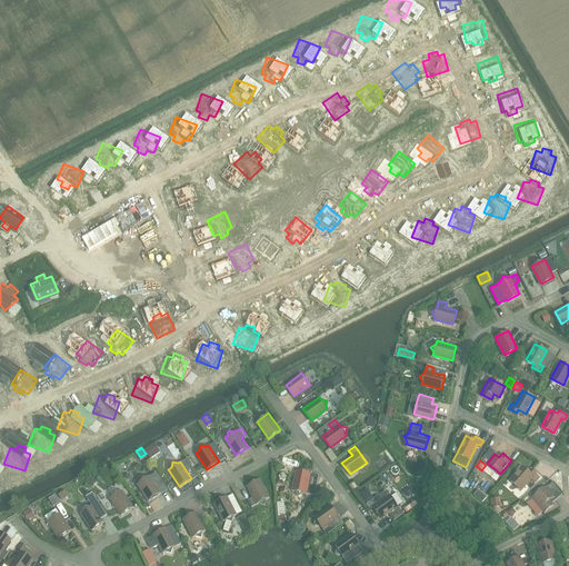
[(535,479),(538,475),(531,468),(529,470),(522,465),(510,479),(520,488),(531,476),(535,479)]
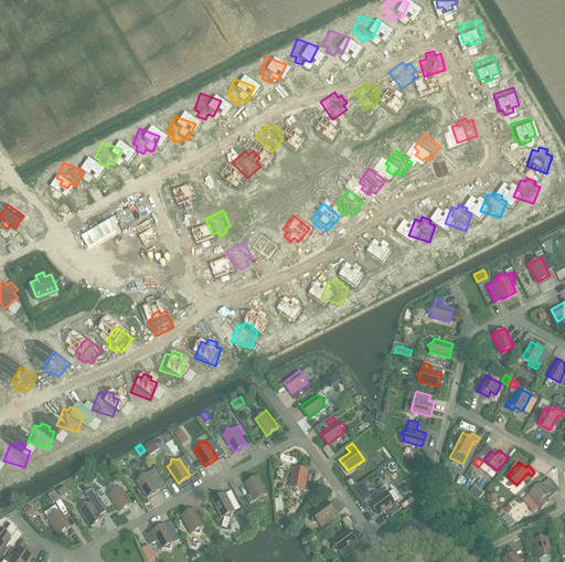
[(301,488),(304,488),(309,489),(311,481),(306,480),(308,468),(294,466),(290,486),(294,486),(296,491),(301,488)]
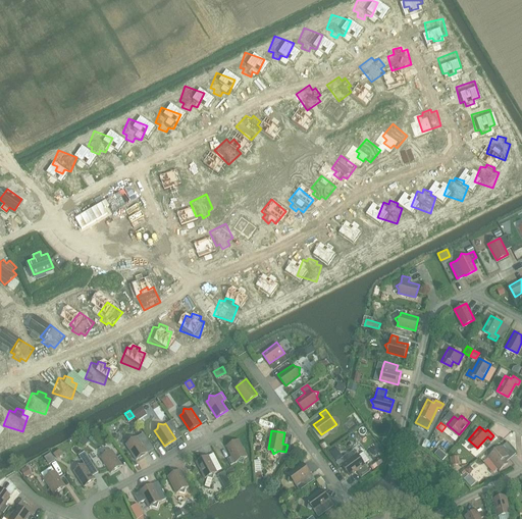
[(83,435),(79,439),(85,444),(88,439),(83,435)]
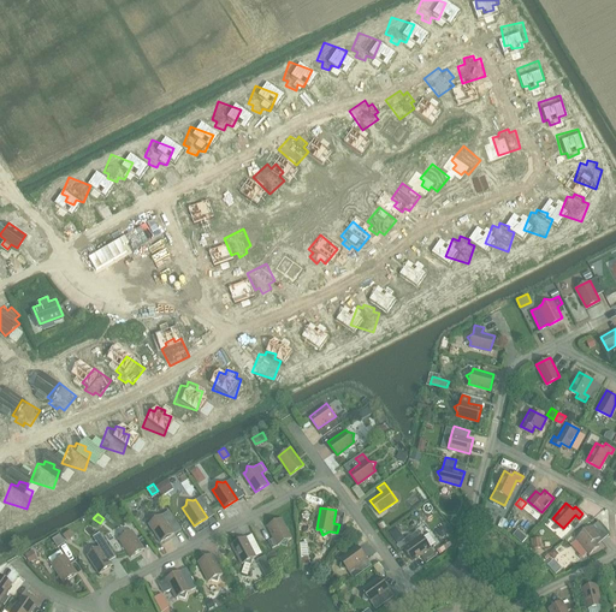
[(152,521),(148,522),(160,540),(173,532),(161,514),(159,515),(153,514),(152,521)]
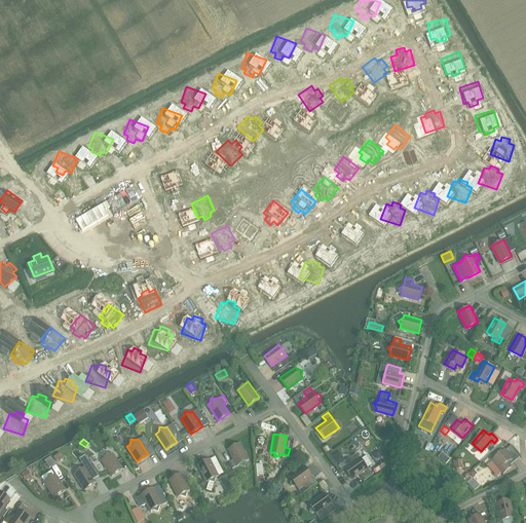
[(228,448),(233,458),(229,460),(232,467),(239,463),(245,464),(246,459),(249,458),(240,442),(228,448)]
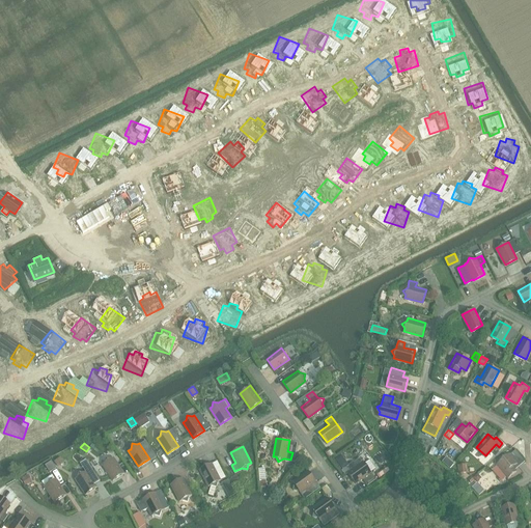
[(512,466),(516,462),(509,453),(497,464),(508,476),(515,470),(512,466)]
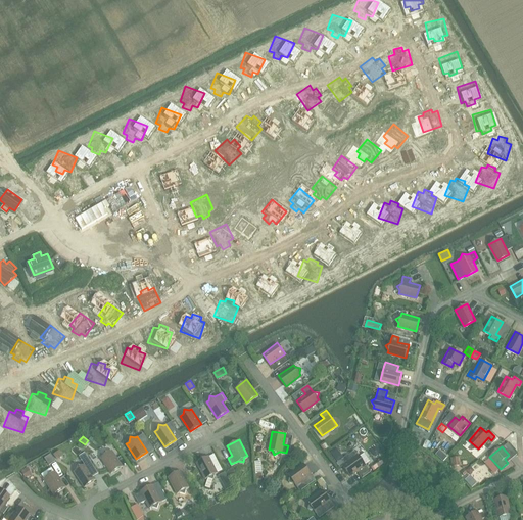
[(342,456),(340,458),(344,463),(342,464),(350,475),(358,470),(363,476),(371,470),(366,464),(358,454),(354,448),(348,453),(347,453),(342,456)]
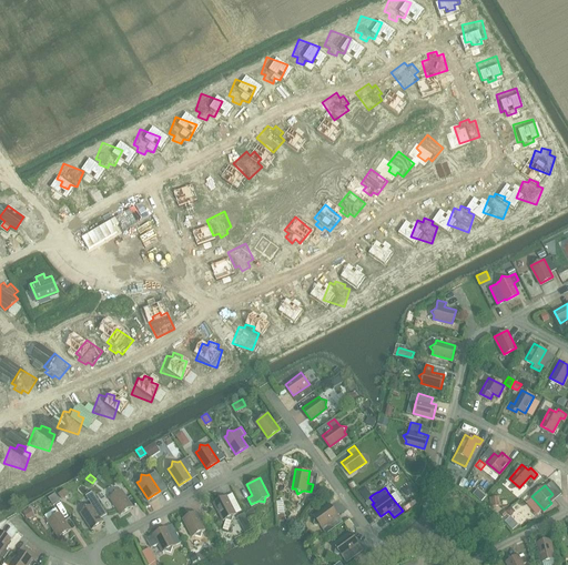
[(112,494),(110,496),(121,513),(132,505),(121,488),(119,490),(113,488),(112,494)]
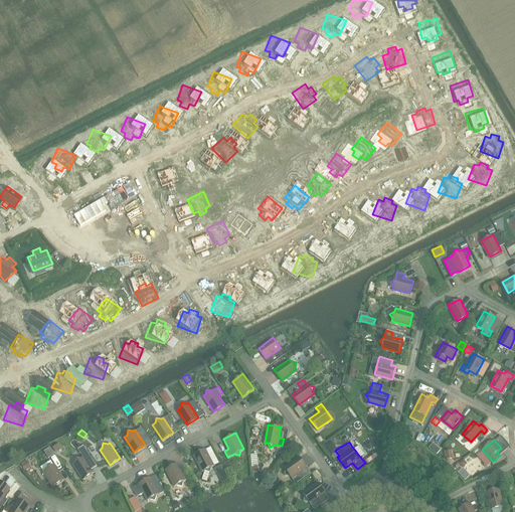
[(50,445),(44,449),(48,456),(55,452),(50,445)]
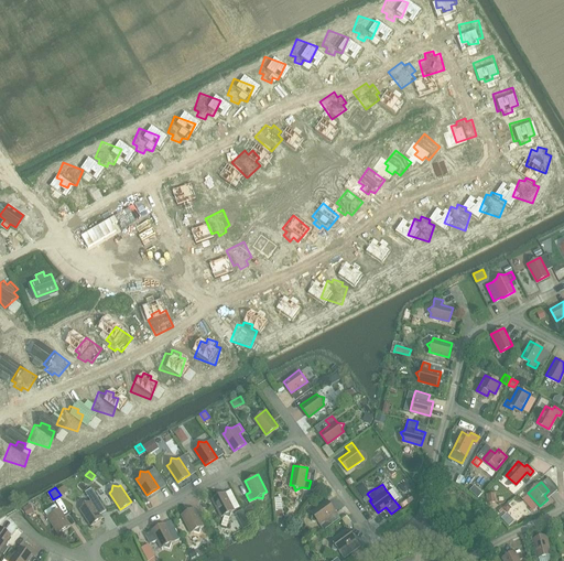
[(83,506),(80,507),(90,525),(97,520),(102,517),(97,507),(94,503),(99,500),(90,487),(85,491),(90,500),(89,502),(84,500),(83,506)]
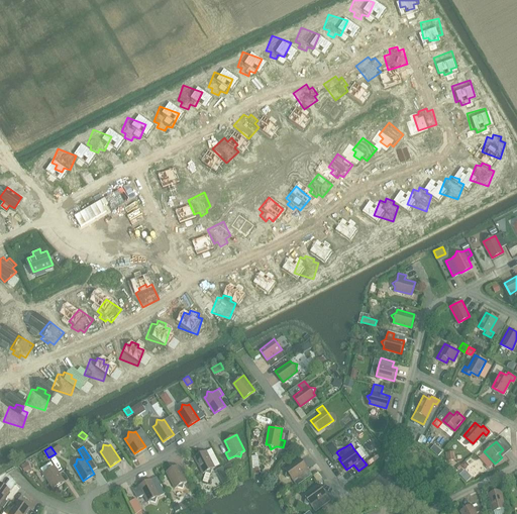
[(452,448),(445,450),(446,458),(454,456),(452,448)]
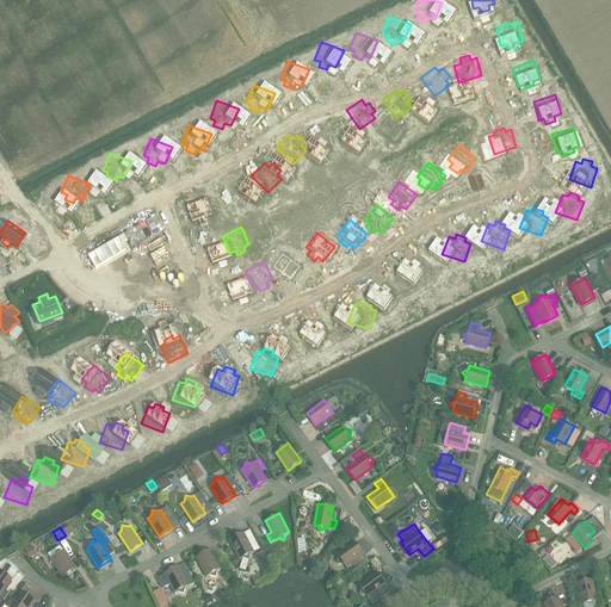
[(251,552),(253,550),(244,531),(229,538),(240,558),(242,556),(248,558),(251,552)]
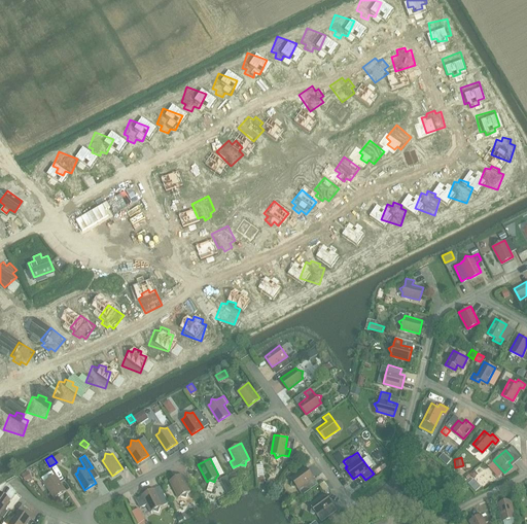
[(383,461),(373,468),(376,473),(385,465),(383,461)]
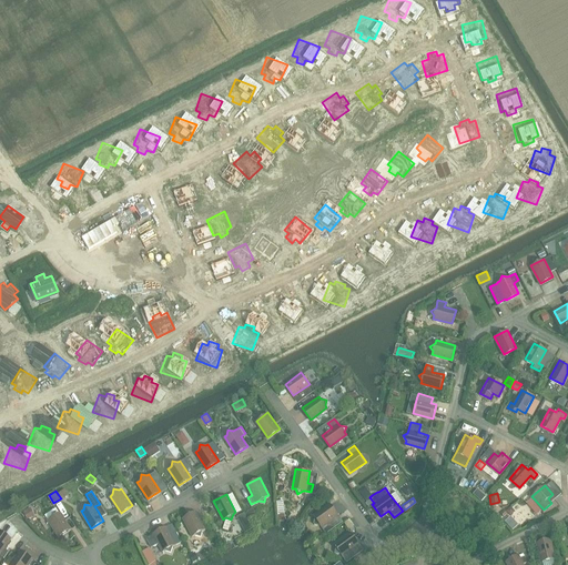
[(313,514),(314,516),(314,523),(320,523),(322,526),(337,514),(330,503),(313,514)]
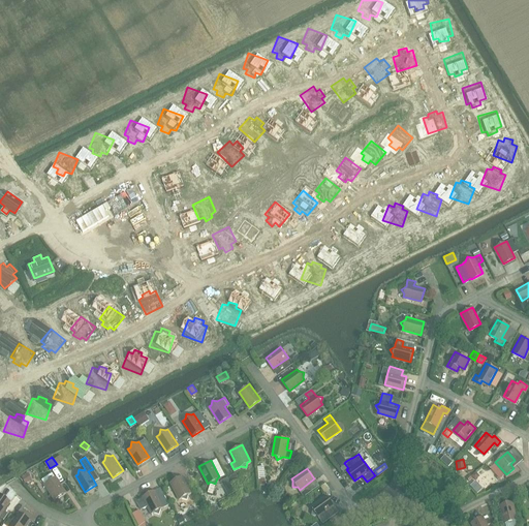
[(29,470),(22,475),(25,482),(32,477),(29,470)]
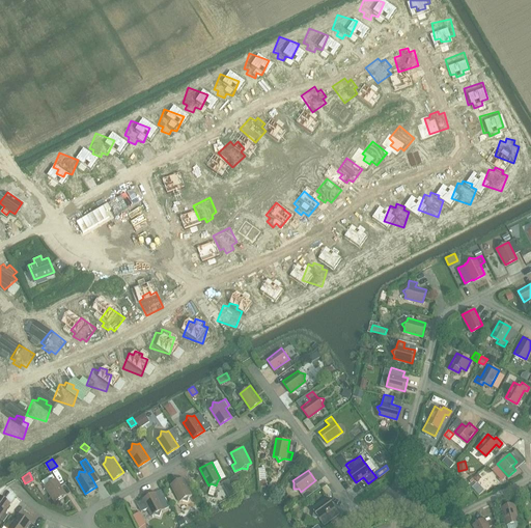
[(52,473),(42,480),(45,484),(55,501),(65,494),(55,477),(55,478),(52,473)]
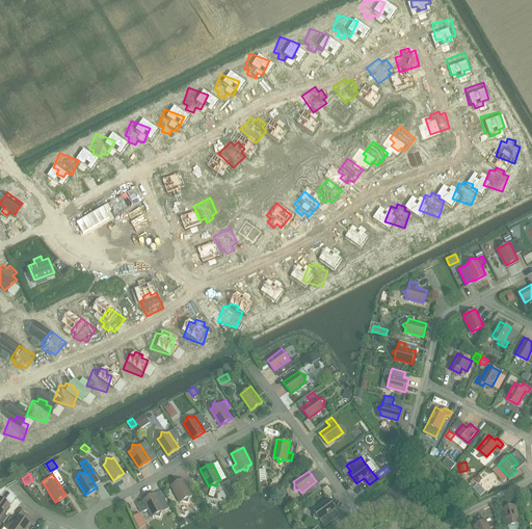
[(237,474),(230,478),(233,484),(240,480),(237,474)]
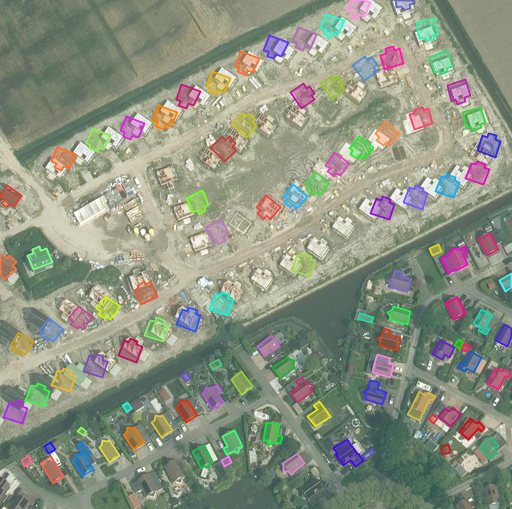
[(173,482),(176,481),(181,482),(182,477),(184,476),(176,460),(165,466),(173,482)]
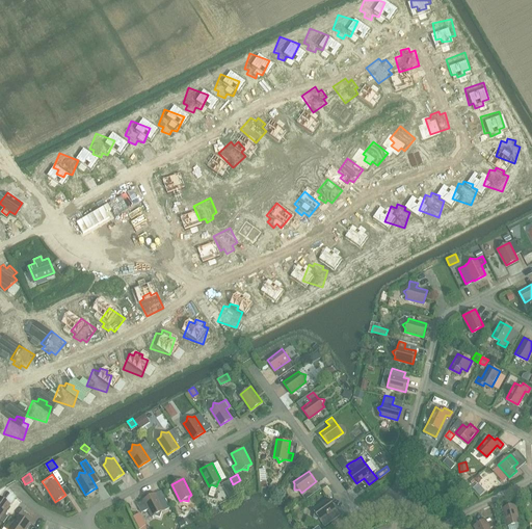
[(229,479),(222,482),(225,487),(232,484),(229,479)]
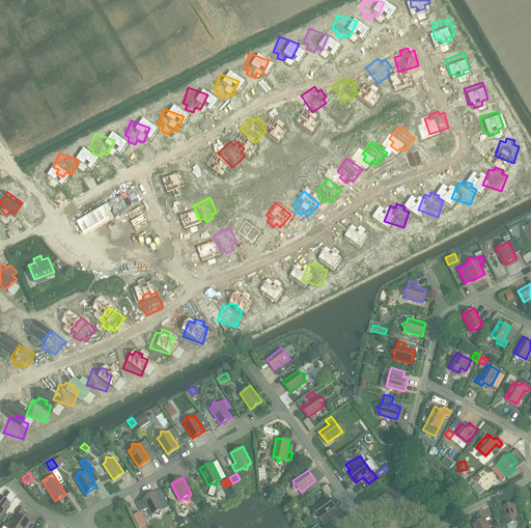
[(327,482),(322,487),(326,493),(331,489),(327,482)]
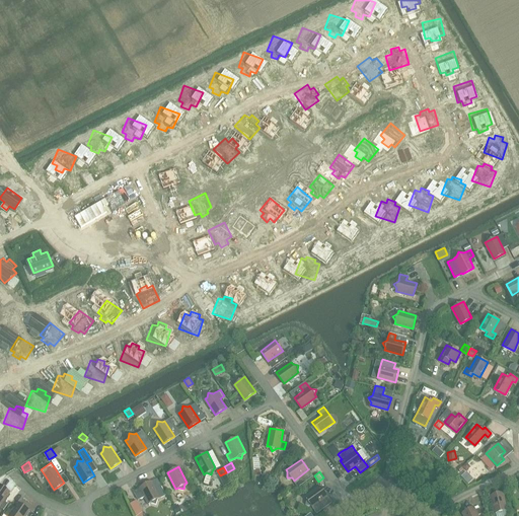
[(140,487),(134,490),(138,498),(144,495),(148,503),(151,501),(156,503),(157,498),(160,497),(151,481),(140,487)]
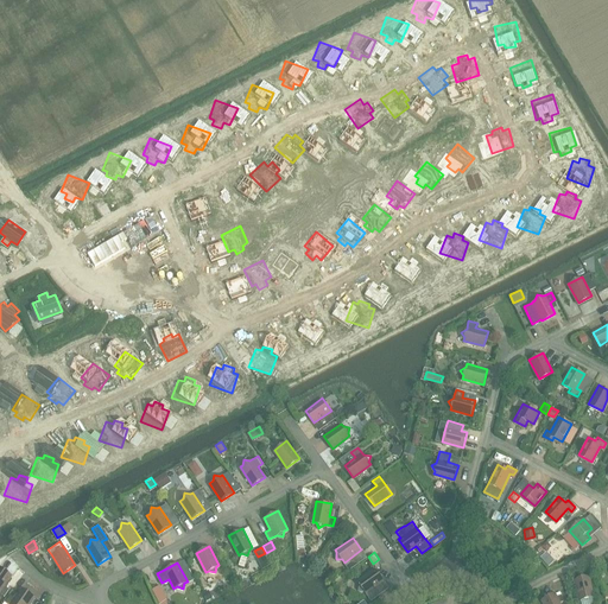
[(0,592),(4,595),(8,587),(4,584),(12,574),(0,565),(0,592)]
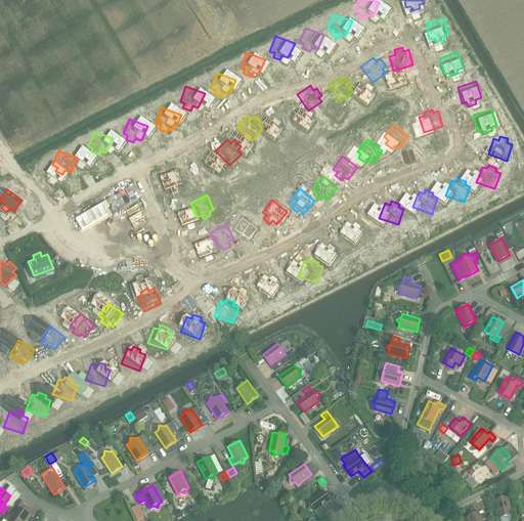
[(308,501),(310,503),(309,508),(314,509),(315,511),(331,501),(323,489),(308,501)]
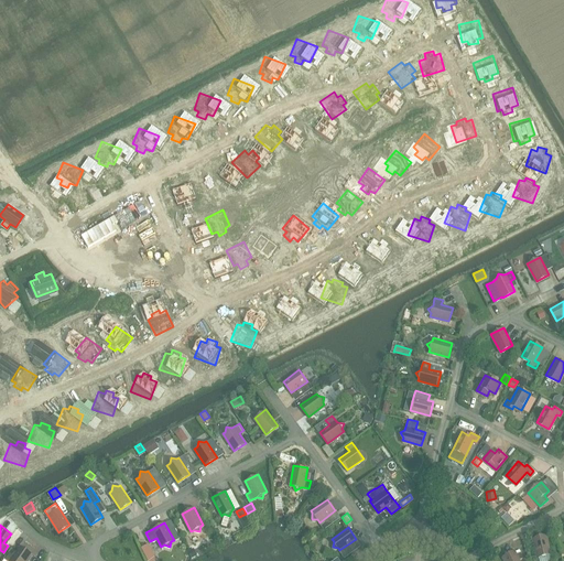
[(532,537),(538,557),(551,553),(546,533),(532,537)]
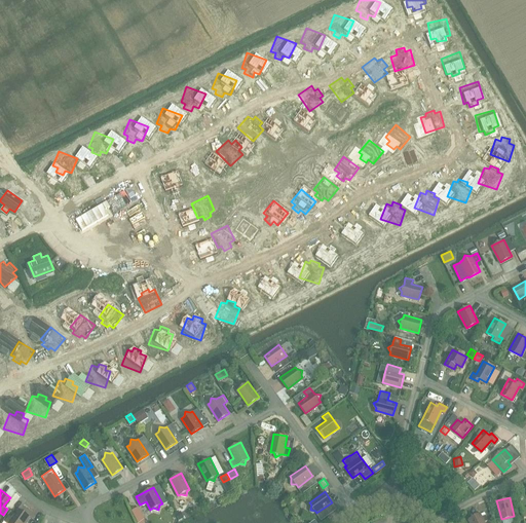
[(8,514),(4,521),(7,522),(25,522),(30,516),(20,509),(12,517),(8,514)]
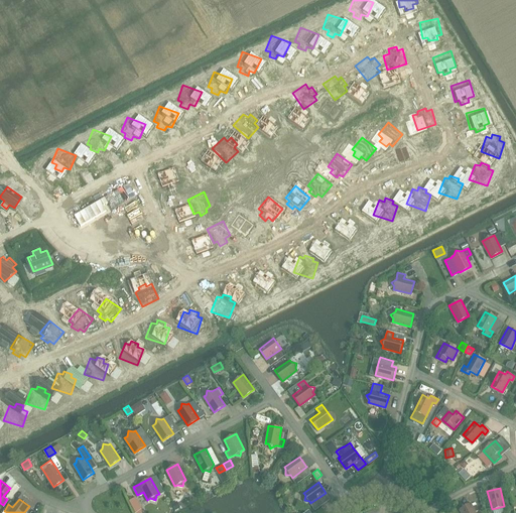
[(177,500),(172,503),(174,508),(180,505),(177,500)]
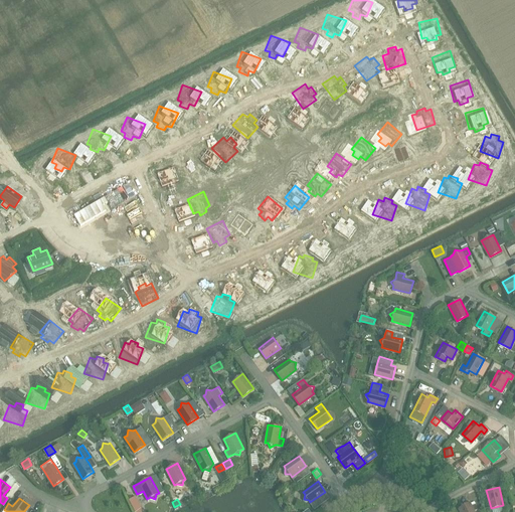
[(475,511),(470,501),(459,507),(461,511),(475,511)]
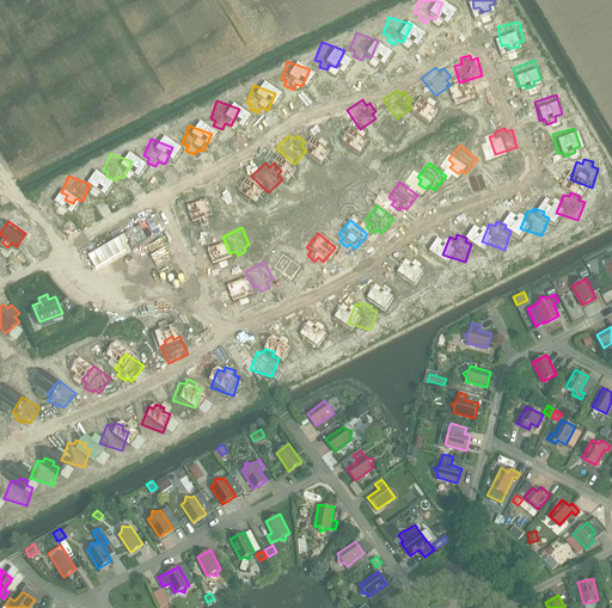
[(165,596),(158,601),(160,607),(163,607),(170,605),(165,596)]
